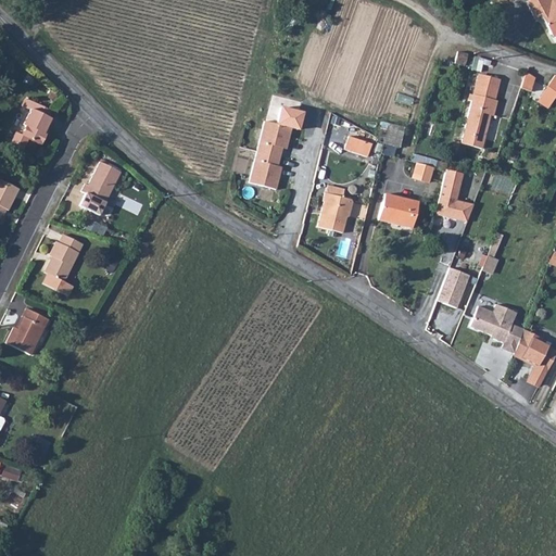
[(555,0),(550,0),(547,1),(546,0),(528,0),(526,2),(534,19),(540,16),(551,35),(555,30),(555,0)]
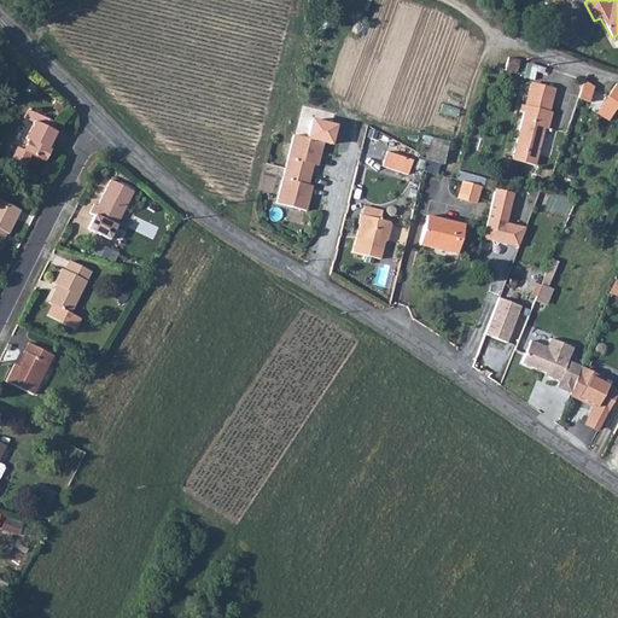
[(519,60),(508,58),(505,71),(516,74),(519,60)]
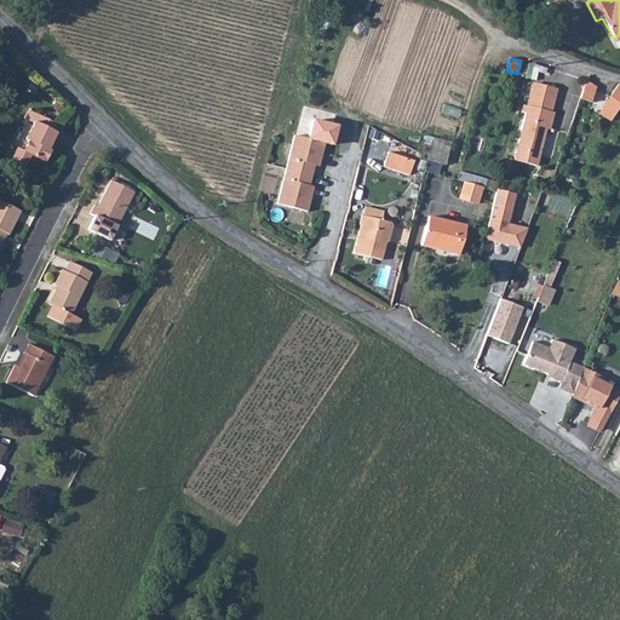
[(596,87),(585,81),(580,98),(591,103),(596,87)]
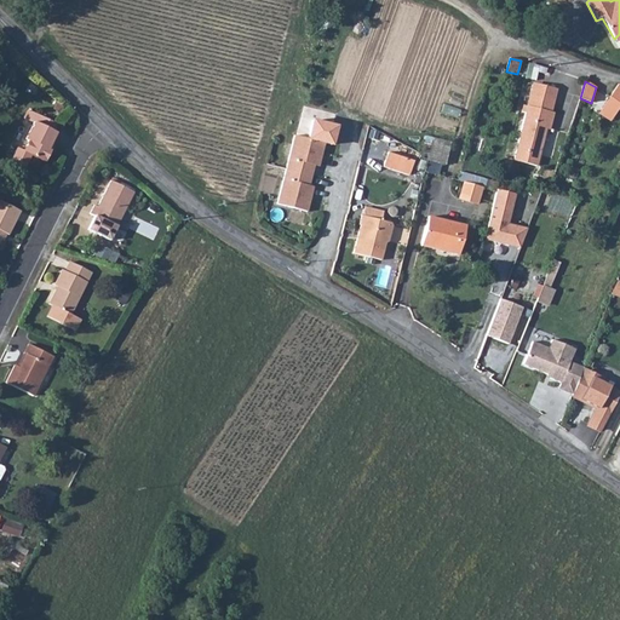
[(619,85),(618,84),(609,97),(619,104),(619,85)]
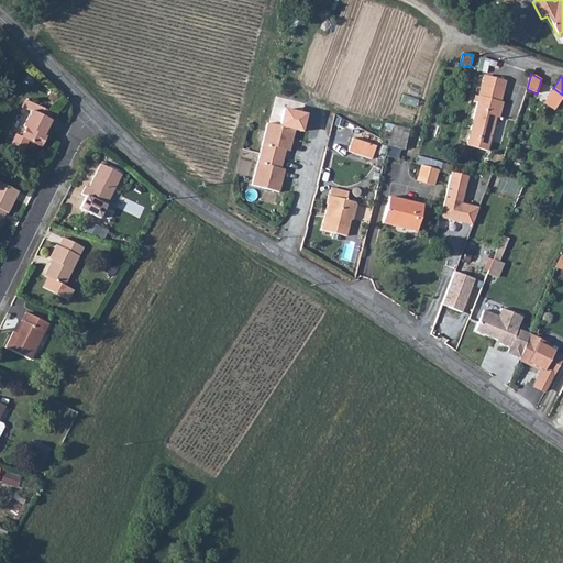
[(505,83),(484,77),(482,86),(503,91),(505,83)]
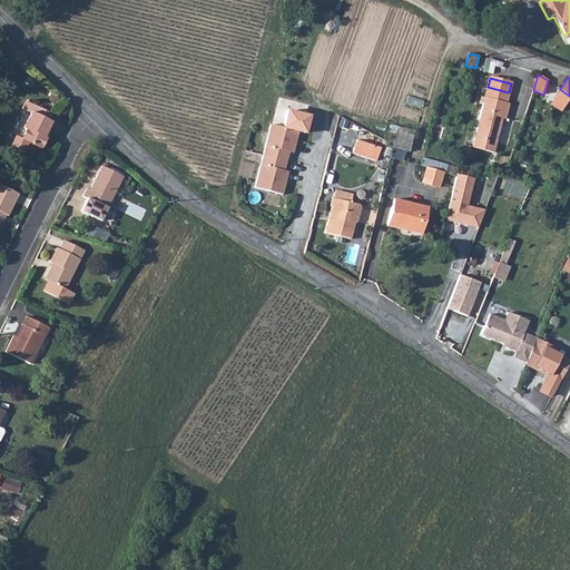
[(505,102),(509,92),(488,87),(484,97),(481,97),(480,102),(483,104),(472,147),(493,153),(502,118),(505,119),(509,104),(505,102)]
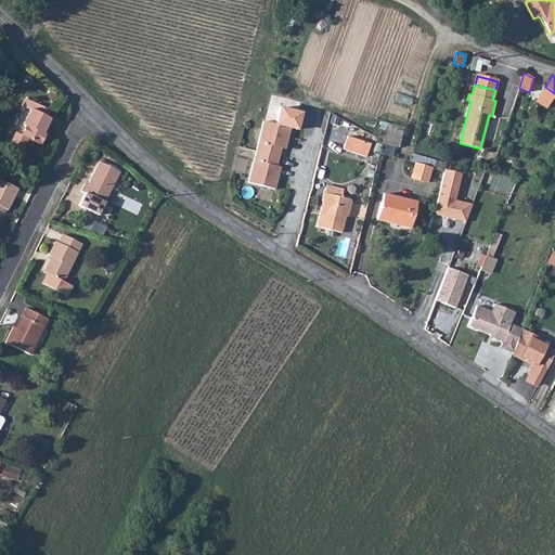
[(57,98),(52,92),(47,98),(53,103),(57,98)]
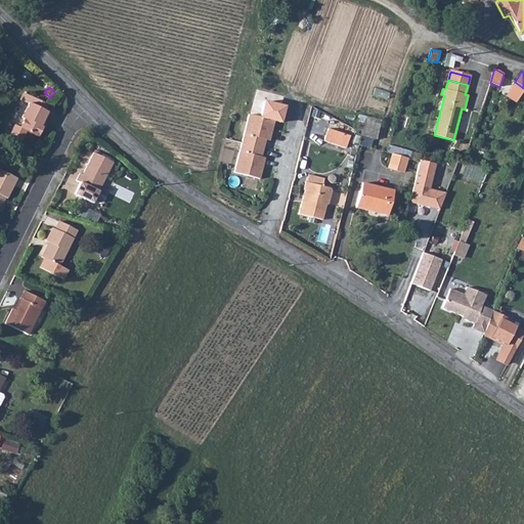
[(47,113),(44,111),(47,104),(27,94),(26,94),(23,101),(28,103),(22,118),(24,119),(19,127),(14,125),(9,134),(22,140),(26,131),(37,137),(42,127),(40,126),(47,113)]
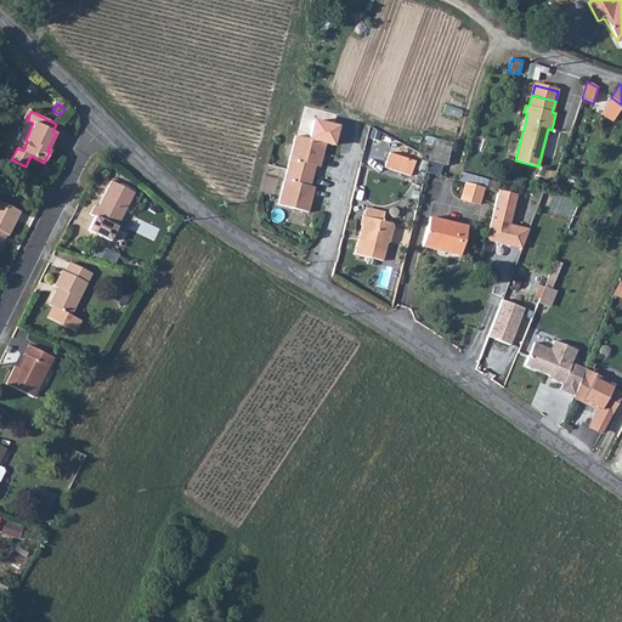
[(74,119),(68,114),(63,122),(69,125),(74,119)]
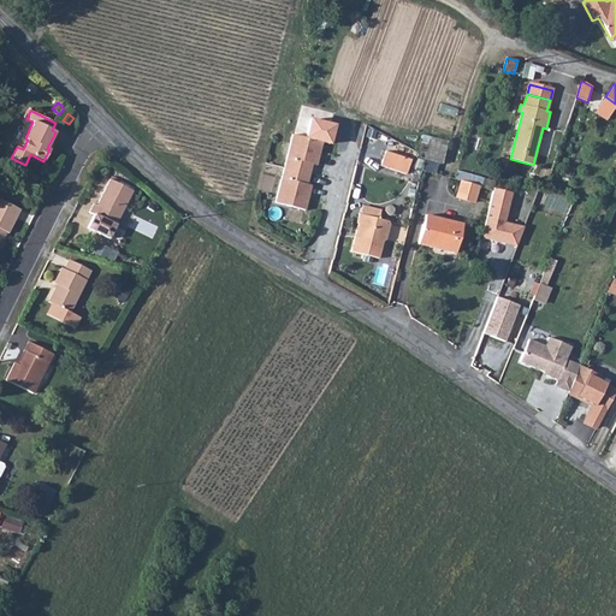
[(311,118),(306,138),(323,142),(329,144),(335,125),(311,118)]
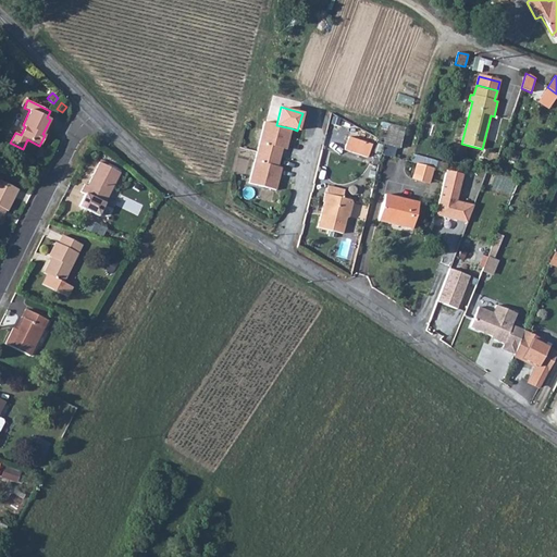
[(282,149),(286,149),(292,128),(276,125),(264,122),(248,183),(275,190),(281,168),(277,166),(282,149)]
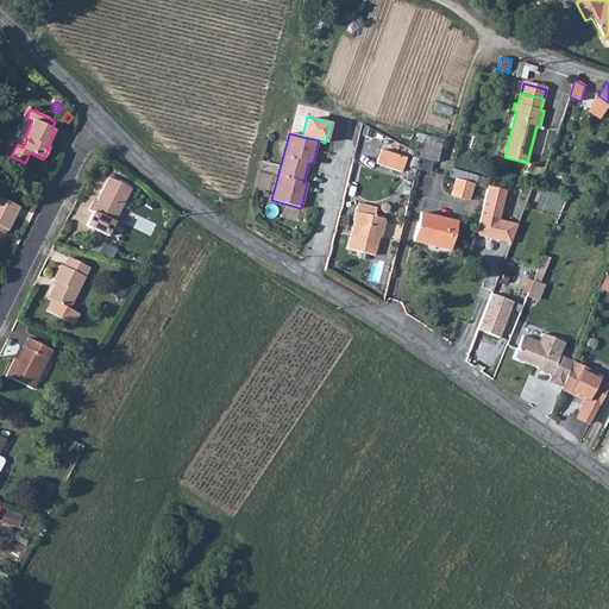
[(441,139),(425,136),(419,157),(435,162),(441,139)]
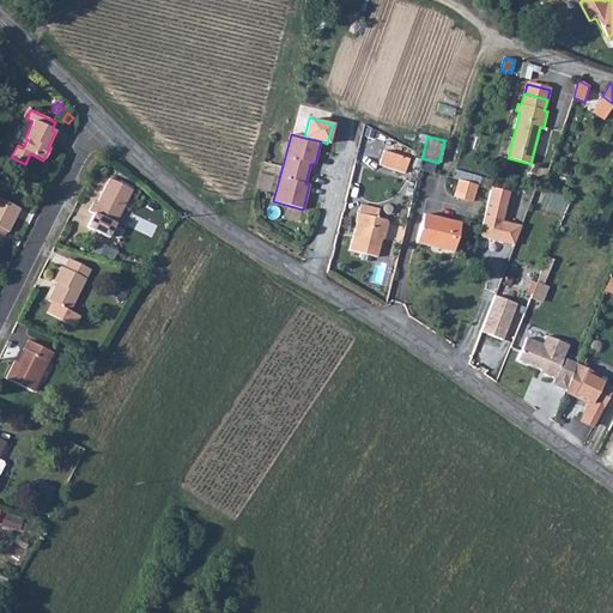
[(408,159),(383,151),(378,165),(404,174),(408,159)]
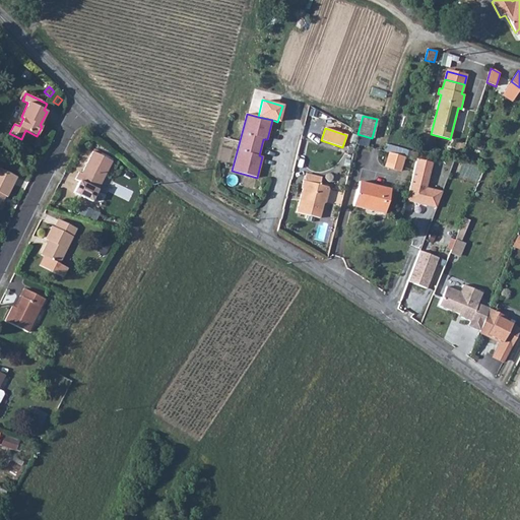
[(429,134),(424,132),(420,142),(427,143),(429,134)]
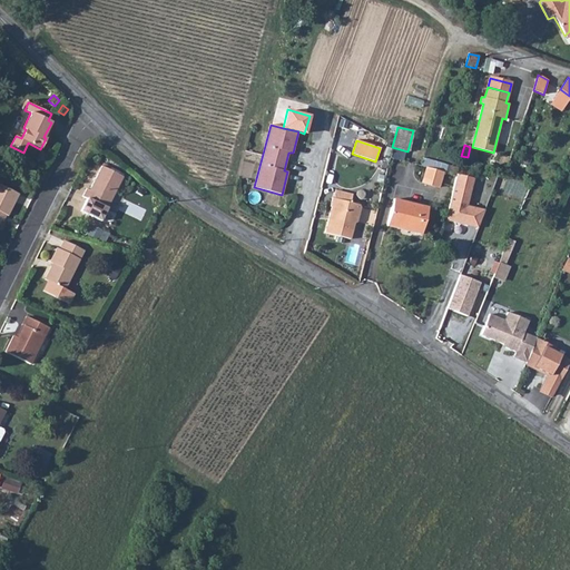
[(80,212),(100,222),(123,177),(101,166),(89,190),(86,188),(82,196),(87,198),(80,212)]
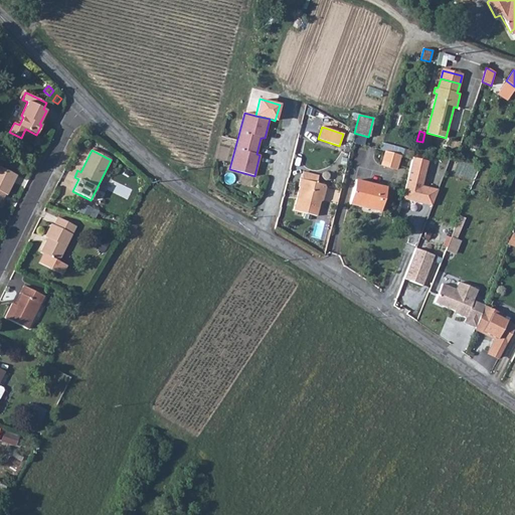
[(381,165),(396,169),(400,155),(385,151),(381,165)]
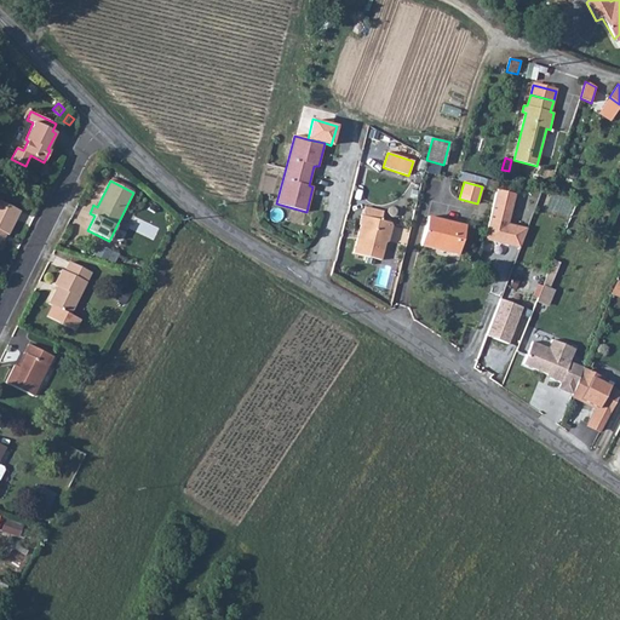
[(497,189),(484,240),(509,246),(510,237),(514,236),(516,225),(509,223),(516,194),(497,189)]
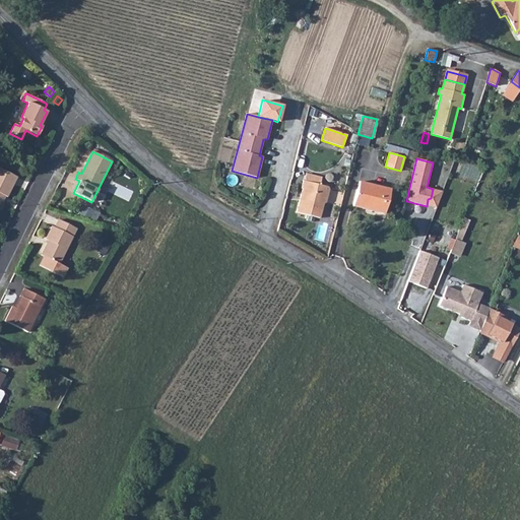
[(5,196),(6,197),(16,177),(0,169),(0,201),(3,195),(5,196)]
